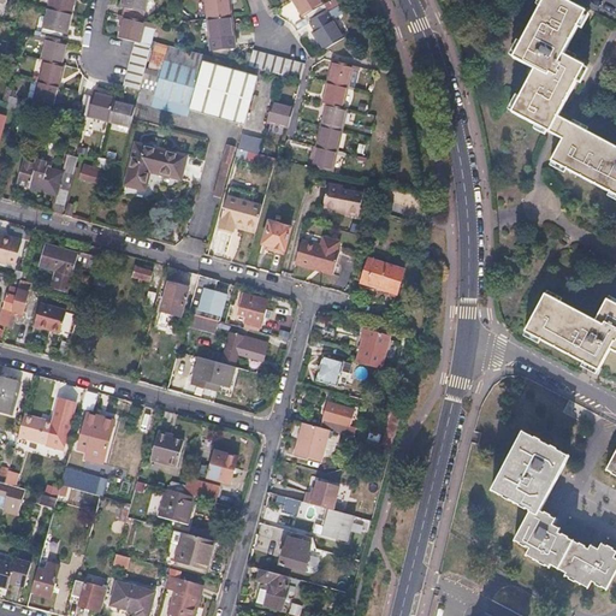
[(49,0),(47,12),(70,18),(73,0),(49,0)]
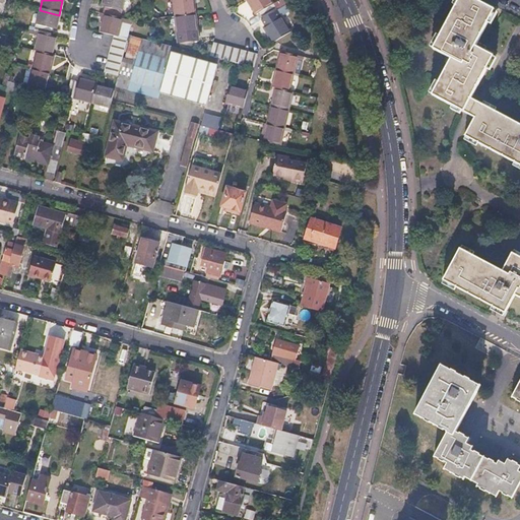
[(124,0),(102,0),(100,8),(104,9),(102,16),(119,20),(124,0)]
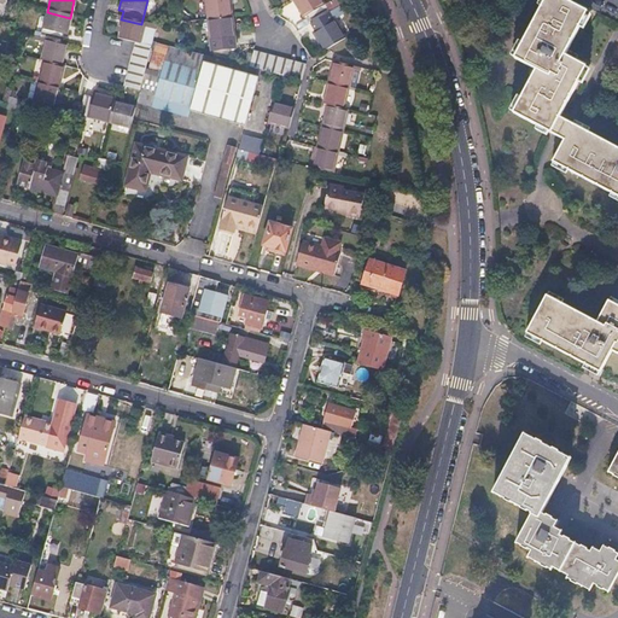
[(192,0),(193,4),(205,1),(208,23),(231,21),(228,0),(192,0)]
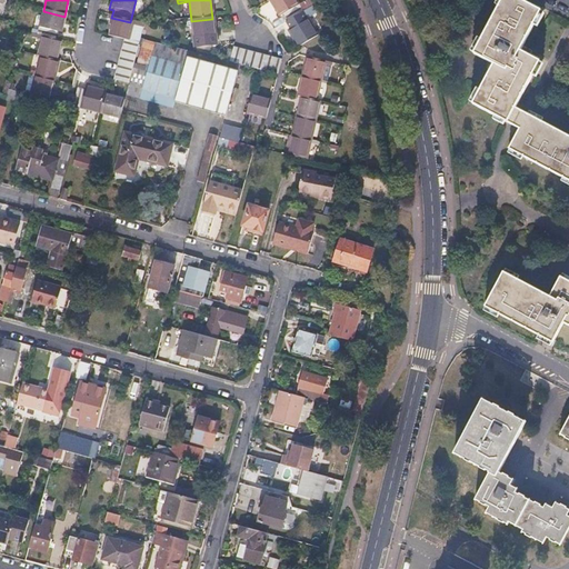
[(298,0),(272,0),(283,18),(286,17),(289,22),(316,6),(311,0),(310,0),(301,6),(298,0)]
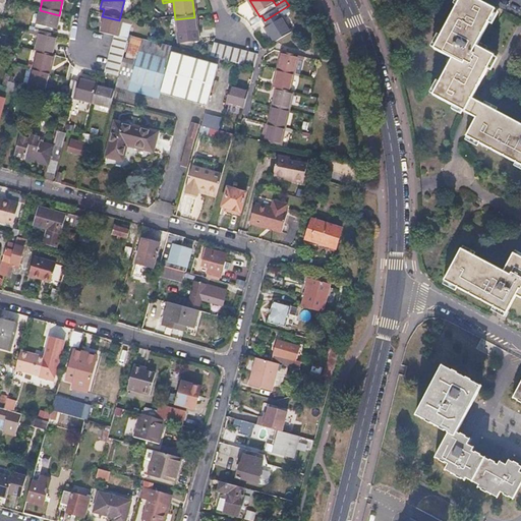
[(478,0),(467,0),(439,52),(458,62),(438,99),(479,121),(470,139),(520,167),(520,258),(516,256),(506,274),(464,251),(448,282),(510,315),(520,297),(520,298),(520,125),(477,102),(501,58),(482,48),(502,12),(478,0)]
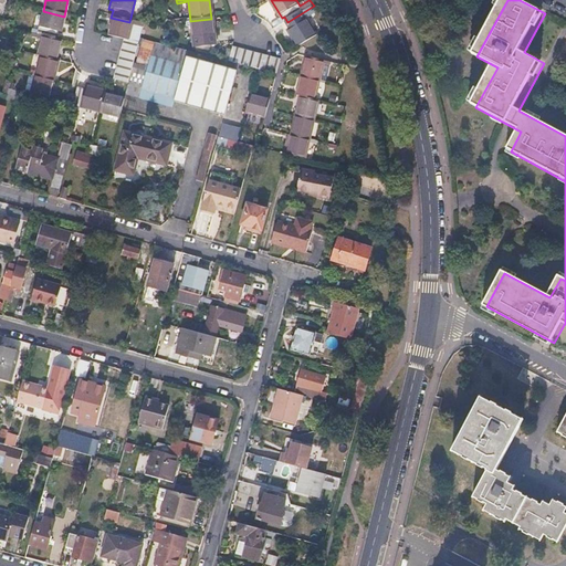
[(314,6),(287,22),(292,30),(290,31),(300,49),(320,37),(308,19),(318,13),(316,9),(314,6)]
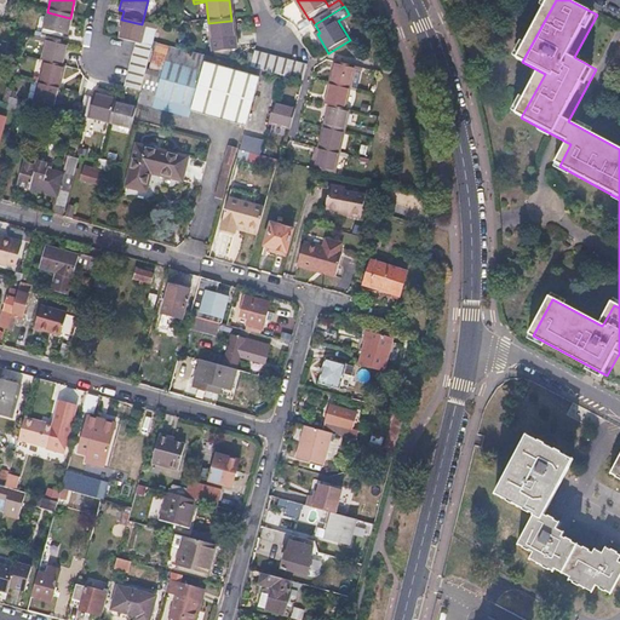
[(64,40),(70,18),(47,12),(40,40),(47,41),(62,45),(63,39),(64,40)]
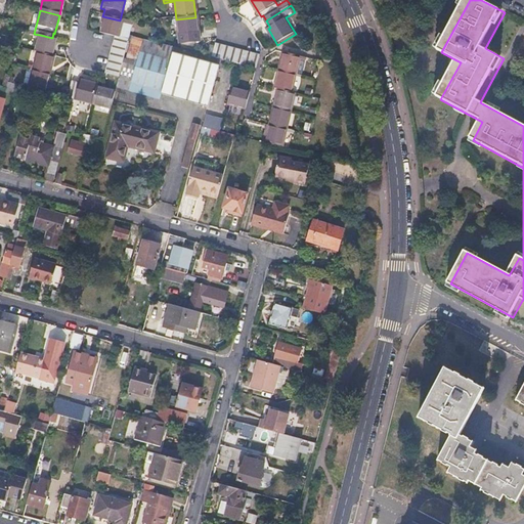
[(120,20),(102,16),(101,16),(100,20),(105,22),(102,36),(115,39),(119,40),(123,26),(129,28),(130,24),(120,20)]
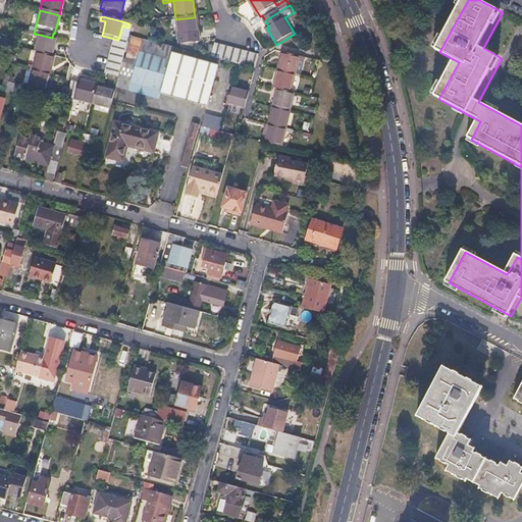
[(195,17),(175,19),(178,47),(197,45),(195,17)]
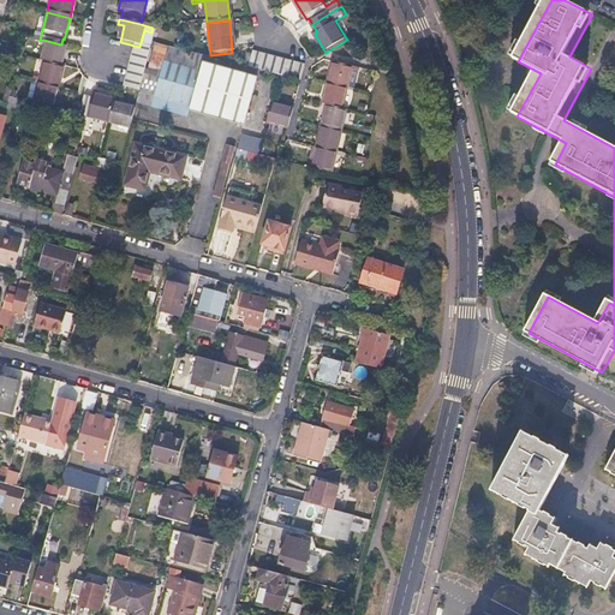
[(139,47),(148,49),(149,43),(150,45),(154,28),(153,28),(151,33),(144,30),(139,47)]
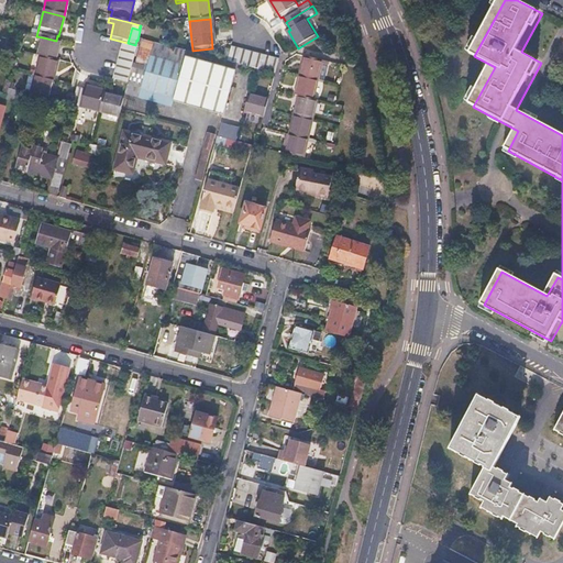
[(56,41),(43,37),(37,57),(40,58),(55,62),(61,42),(56,41)]
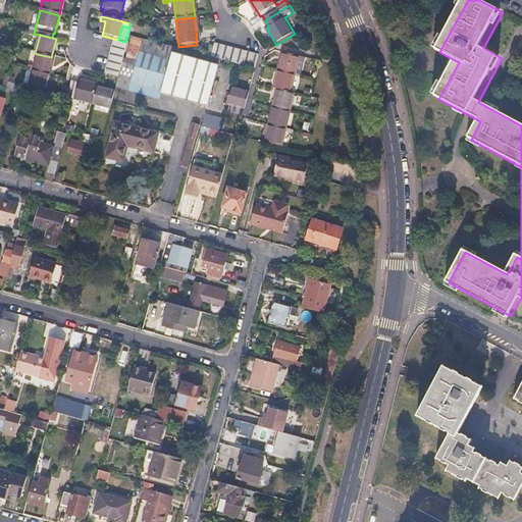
[(124,59),(121,58),(119,64),(117,71),(115,81),(113,89),(158,101),(159,97),(207,109),(218,68),(172,55),(173,49),(129,38),(124,59)]
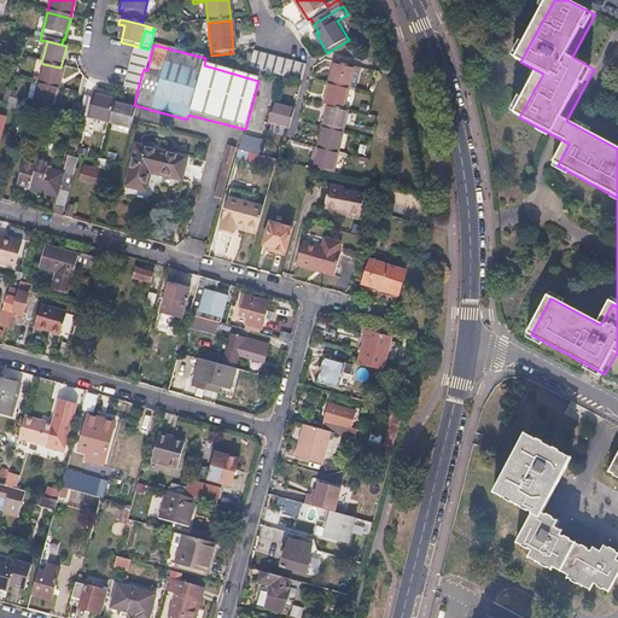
[(140,47),(135,46),(133,54),(146,58),(149,50),(140,47)]
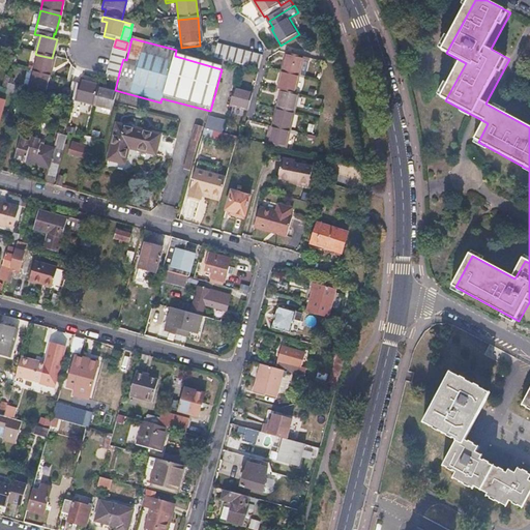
[(114,47),(112,55),(123,57),(125,50),(114,47)]
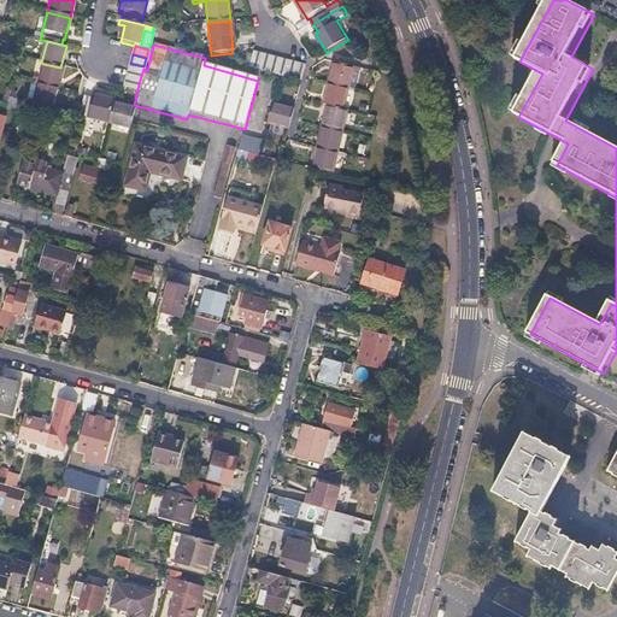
[(250,70),(257,72),(262,57),(253,54),(250,70)]
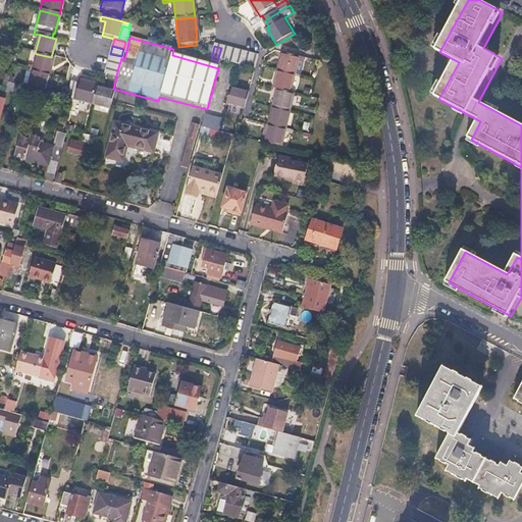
[(228,50),(221,48),(217,61),(224,63),(228,50)]
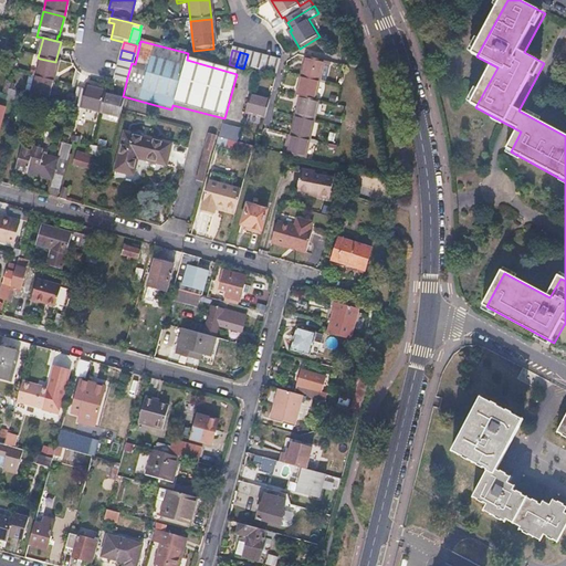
[(255,56),(248,54),(243,69),(251,71),(255,56)]
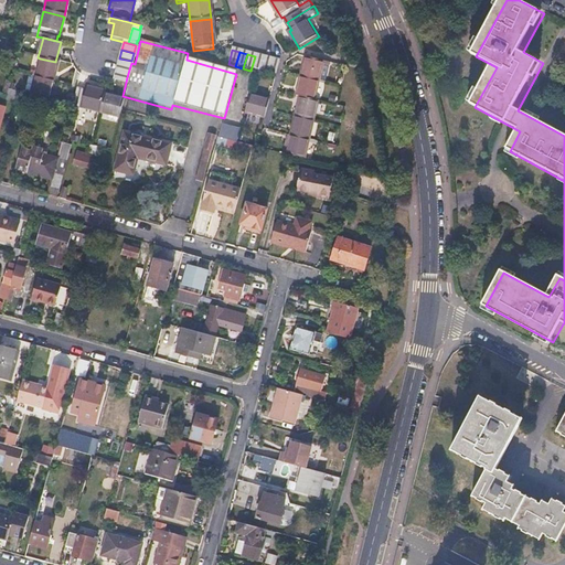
[(262,57),(255,56),(251,71),(259,73),(262,57)]
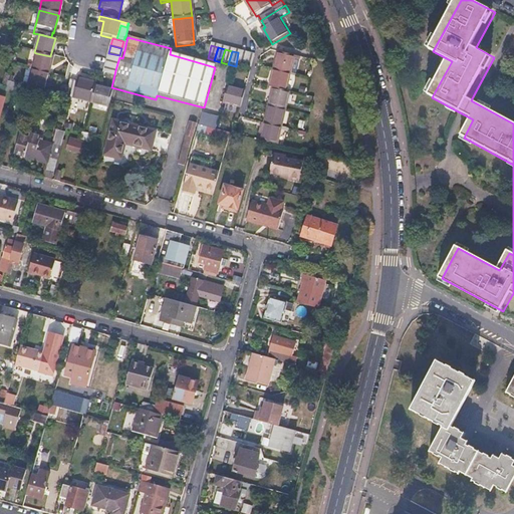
[(247,54),(238,52),(236,66),(243,68),(247,54)]
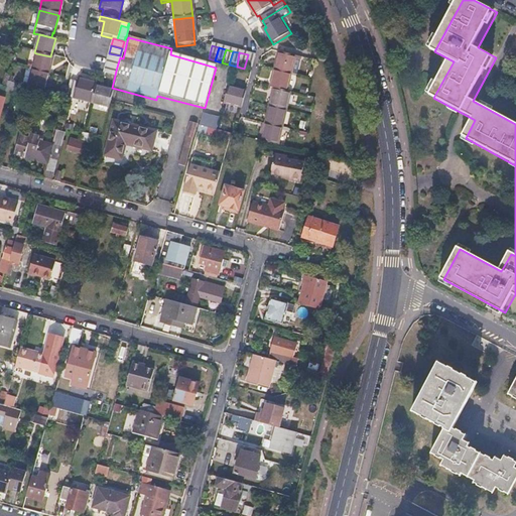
[(36,53),(31,72),(47,76),(52,57),(50,56),(36,53)]
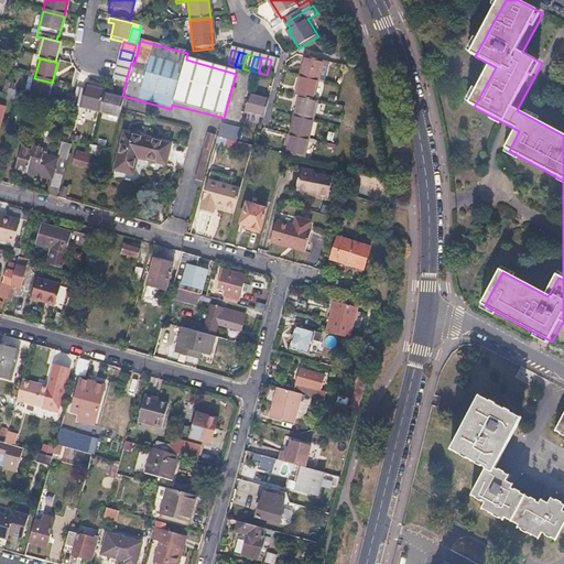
[(119,58),(117,65),(129,69),(131,63),(131,61),(119,58)]
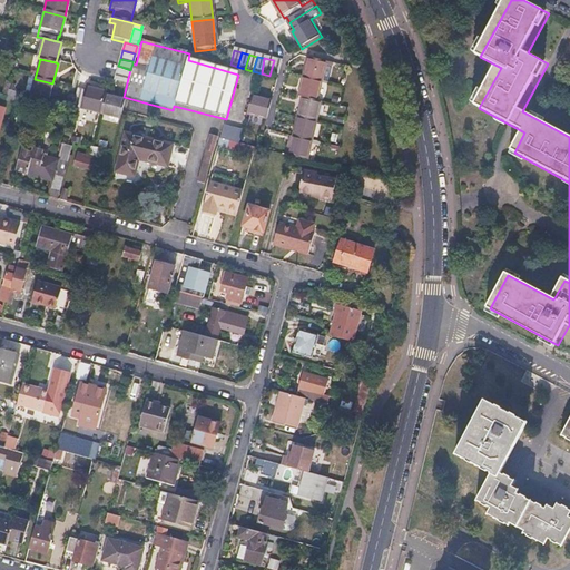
[(279,62),(274,60),(269,76),(275,77),(279,62)]
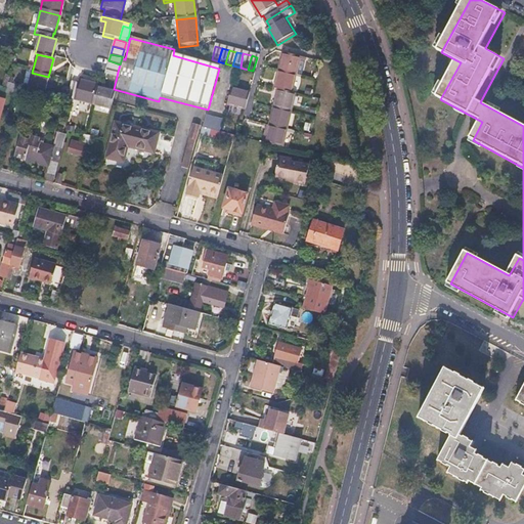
[(280,55),(276,74),(294,78),(298,59),(280,55)]
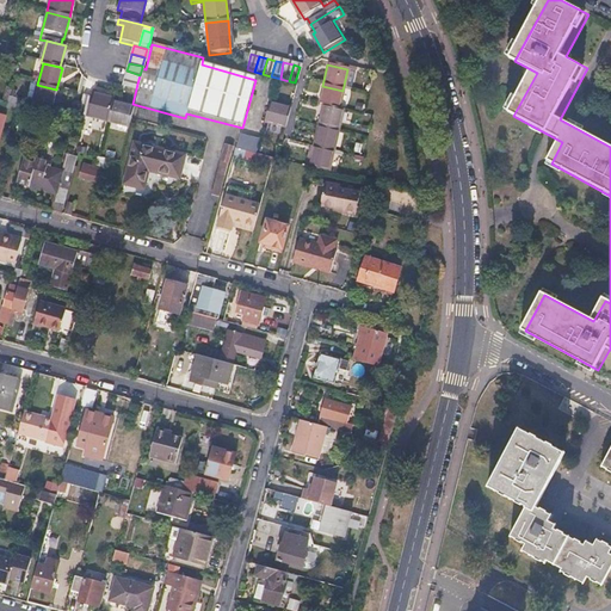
[(347,69),(343,91),(353,92),(358,72),(347,69)]
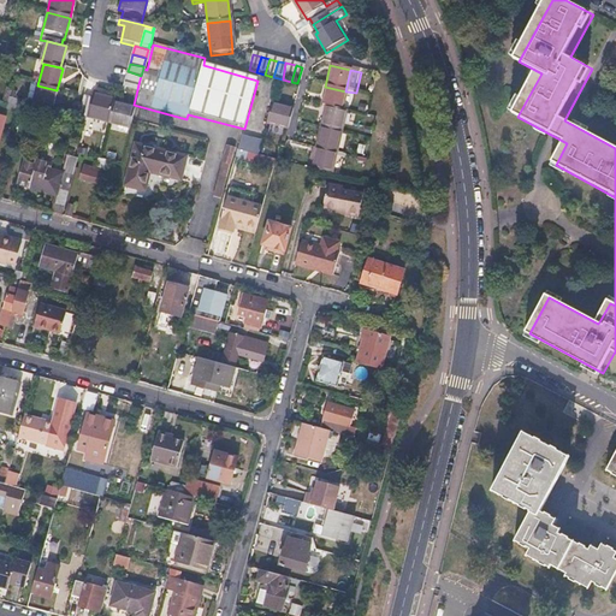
[(128,71),(125,81),(138,84),(141,76),(128,71)]
